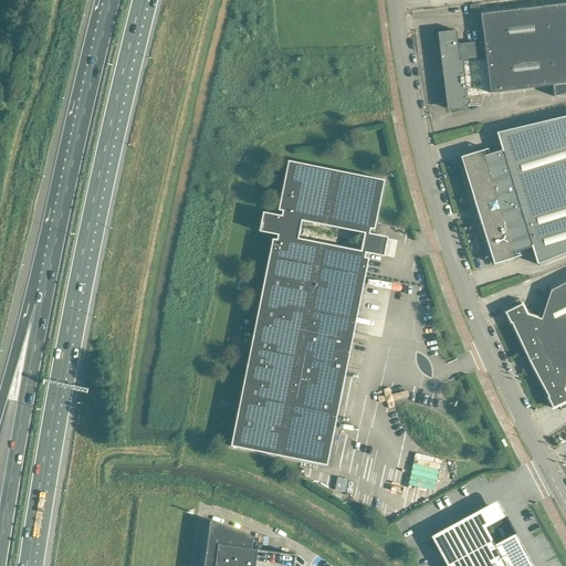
[(565,3),(488,13),(481,14),(484,41),(458,44),(457,31),(438,33),(442,69),(446,69),(451,111),(469,108),(463,59),(486,55),(491,94),(553,86),(554,97),(565,94),(565,3)]
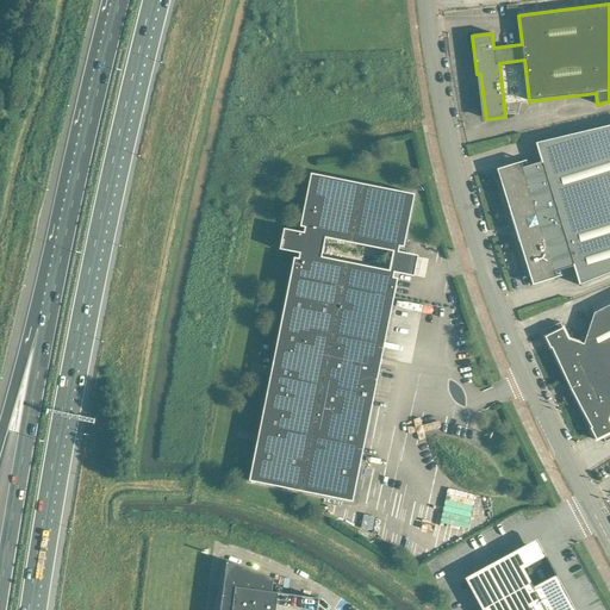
[(609,273),(609,125),(535,144),(541,162),(522,168),(521,163),(521,162),(497,170),(510,213),(509,213),(518,243),(533,286),(556,278),(555,278),(554,273),(573,267),(579,286),(609,273)]
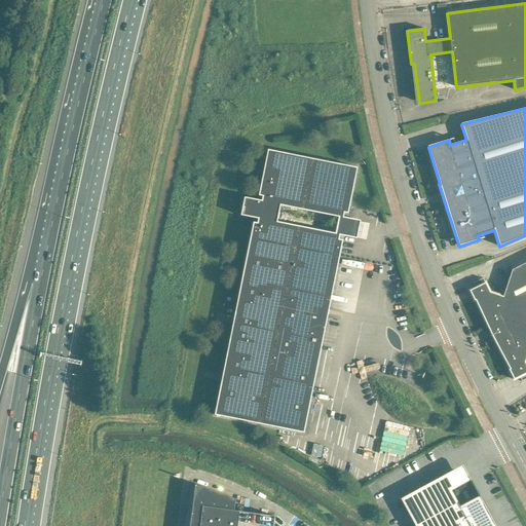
[(258,219),(257,223),(253,222),(215,415),(304,434),(342,240),(339,239),(339,235),(357,239),(361,221),(343,218),(344,213),(348,214),(358,168),(268,150),(259,196),(262,197),(262,200),(245,197),(240,216),(258,219)]
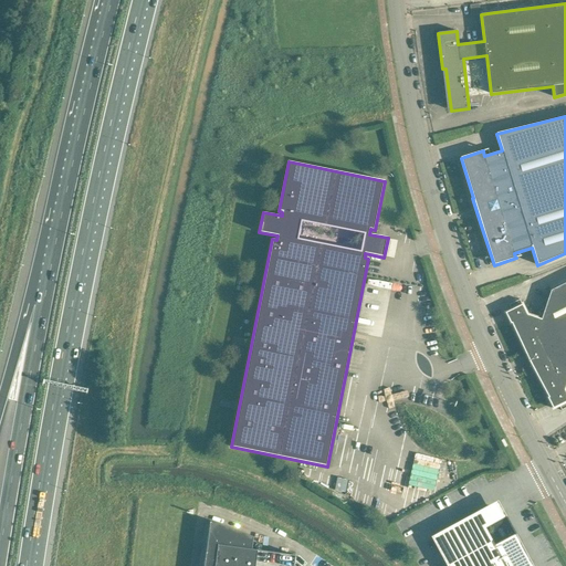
[(527,357),(565,337),(565,283),(551,291),(542,320),(527,315),(520,300),(509,305),(511,310),(505,313),(511,324),(512,323),(527,357)]
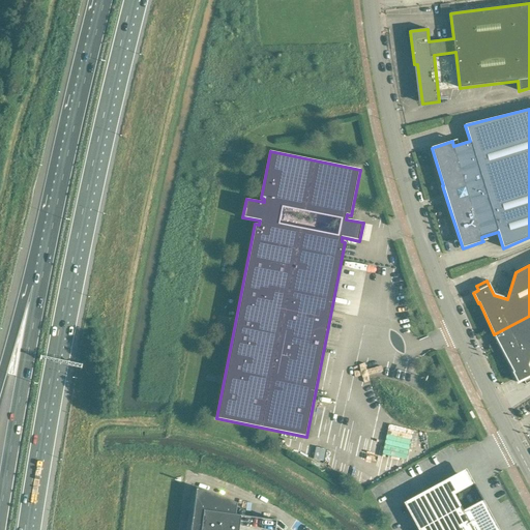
[(529,316),(494,334),(495,337),(495,339),(496,339),(513,372),(512,373),(518,383),(523,380),(526,385),(529,382),(529,367),(529,365),(529,361),(529,316)]
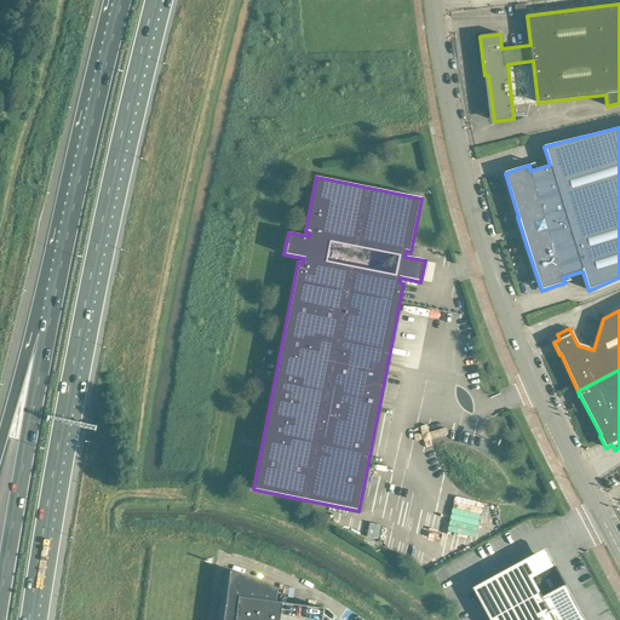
[(523,561),(472,589),(489,619),(584,619),(564,585),(543,596),(523,561)]
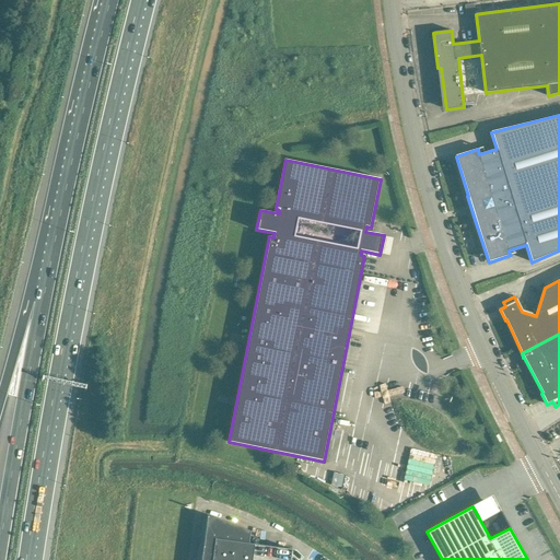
[(290,559),(292,549),(248,544),(251,532),(240,527),(219,518),(208,516),(201,559),(290,559)]
